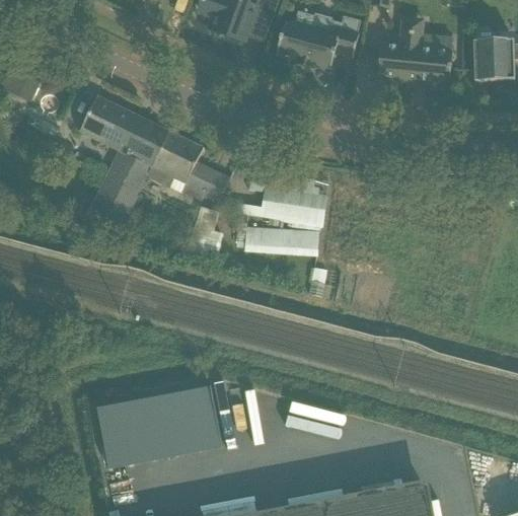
[(202,2),(199,10),(214,15),(210,27),(243,40),(252,14),(272,21),(279,0),(202,0),(201,2),(202,2)]
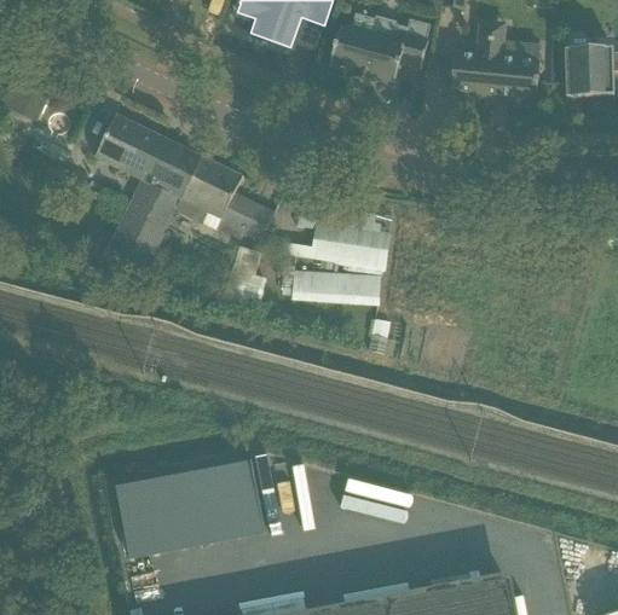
[(440,0),(439,6),(463,11),(465,0),(440,0)]
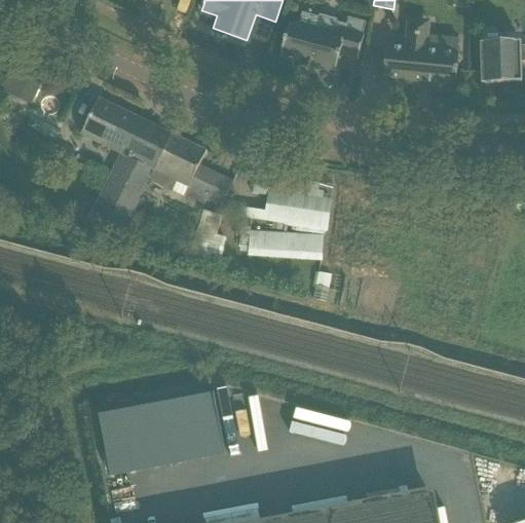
[(314,29),(288,22),(278,55),(300,61),(298,65),(315,70),(316,66),(334,70),(338,52),(355,58),(363,34),(361,33),(364,21),(347,16),(343,29),(333,26),(335,19),(319,13),(314,29)]
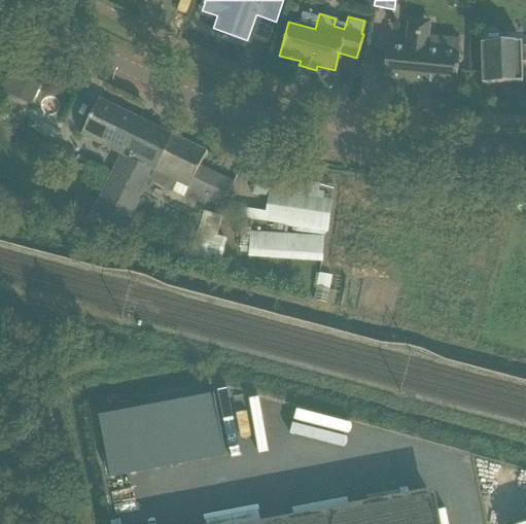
[(385,43),(382,79),(455,86),(458,50),(425,47),(428,21),(409,18),(405,45),(385,43)]
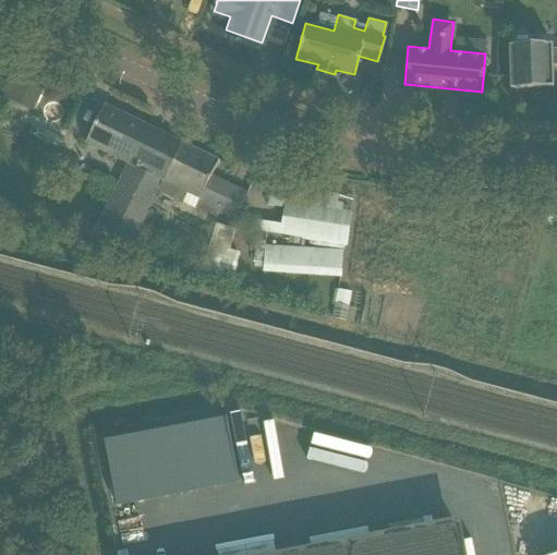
[(556,47),(552,47),(552,43),(508,45),(509,87),(553,86),(552,64),(556,63),(556,47)]
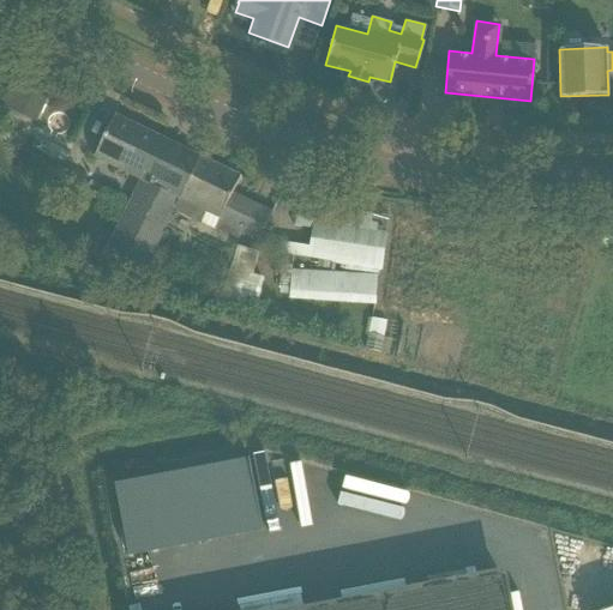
[(20,84),(13,100),(37,112),(46,95),(20,84)]
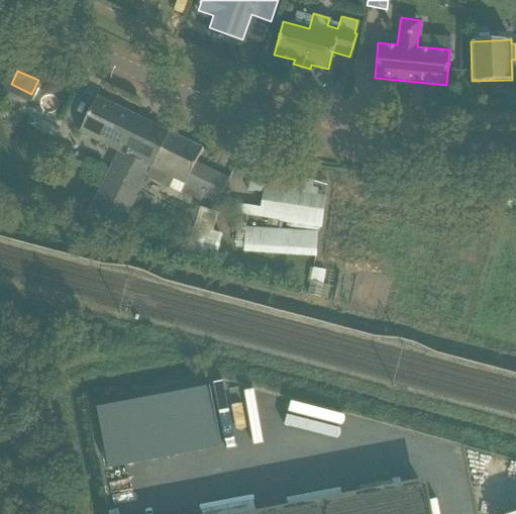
[(91,206),(123,222),(145,176),(146,177),(151,167),(151,166),(169,131),(96,96),(79,130),(119,150),(115,160),(114,159),(91,206)]
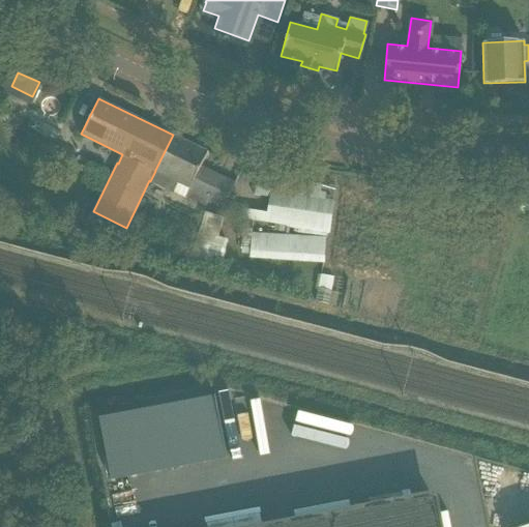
[(206,200),(222,208),(234,182),(200,166),(207,151),(173,135),(155,170),(155,171),(150,181),(172,192),(177,181),(189,187),(185,196),(204,205),(206,200)]
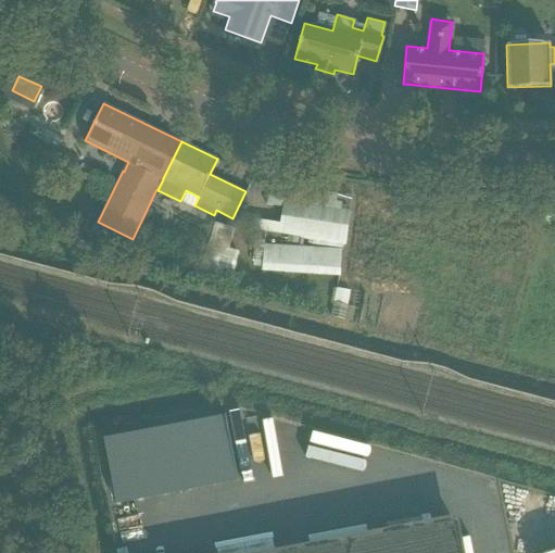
[(252,227),(344,241),(349,209),(339,206),(340,200),(333,199),(335,191),(311,188),(311,191),(280,187),(278,200),(285,200),(282,215),(281,214),(280,223),(253,218),(252,227)]
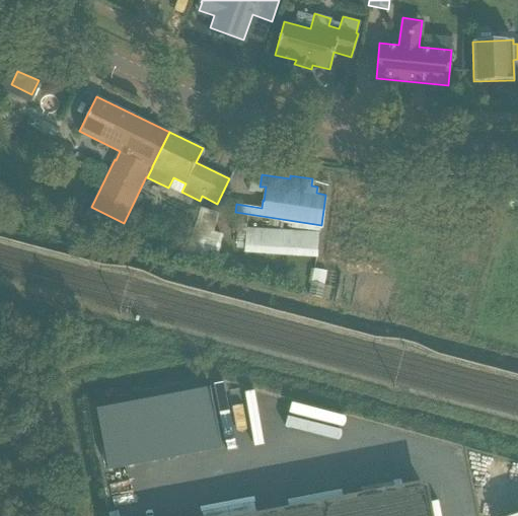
[(235,223),(234,237),(243,237),(244,223),(235,223)]
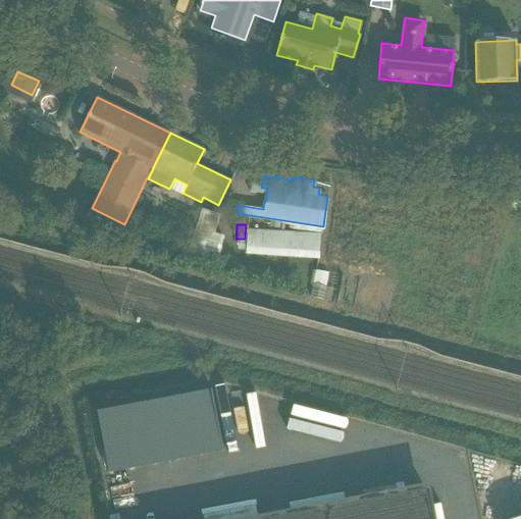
[(110,238),(109,242),(121,246),(125,232),(114,228),(112,238),(110,238)]
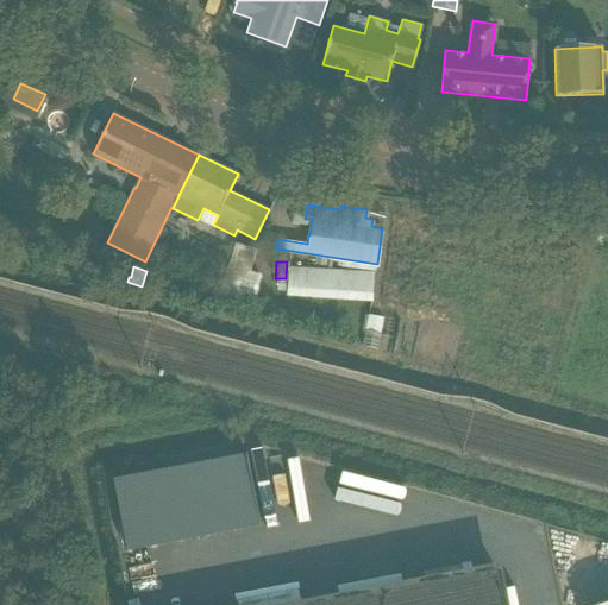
[(288,295),(370,301),(373,271),(289,266),(288,295)]
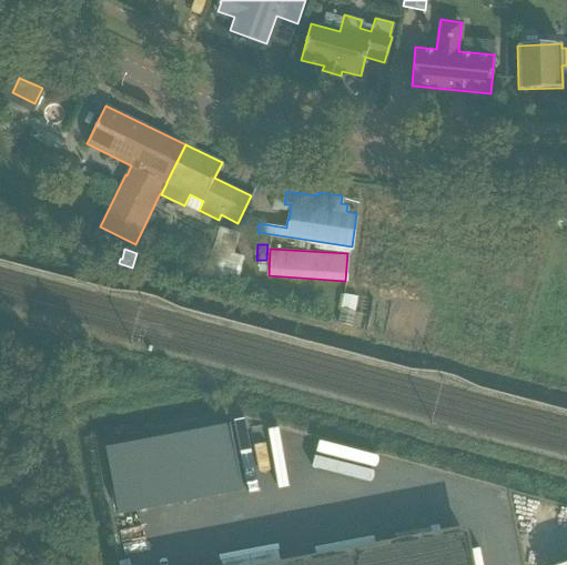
[(342,292),(340,310),(355,312),(357,294),(342,292)]
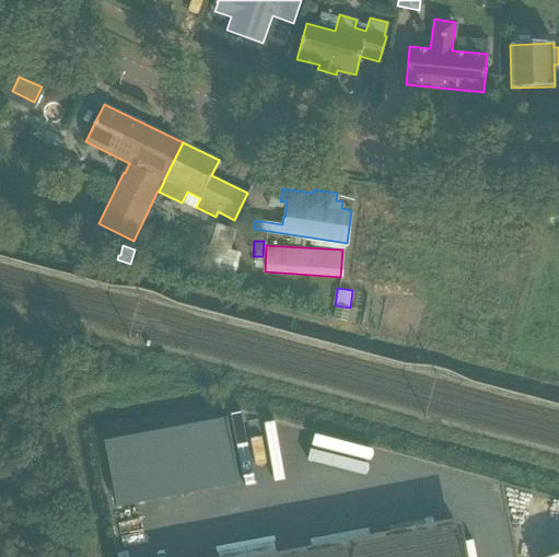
[(124,502),(245,482),(233,415),(112,436),(124,502)]
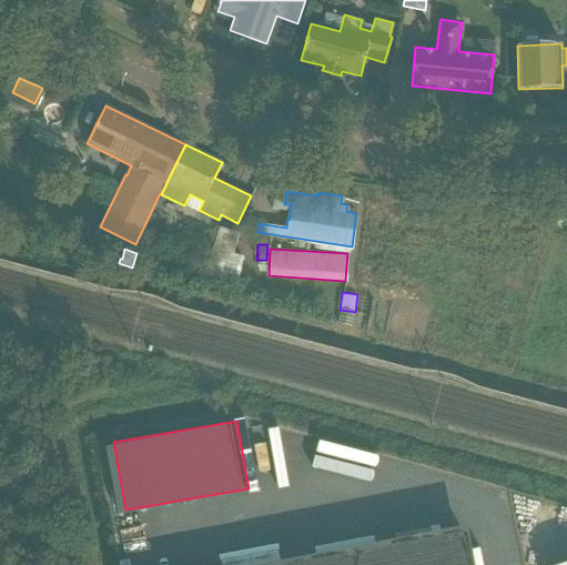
[(468,564),(462,527),(264,564),(468,564)]
